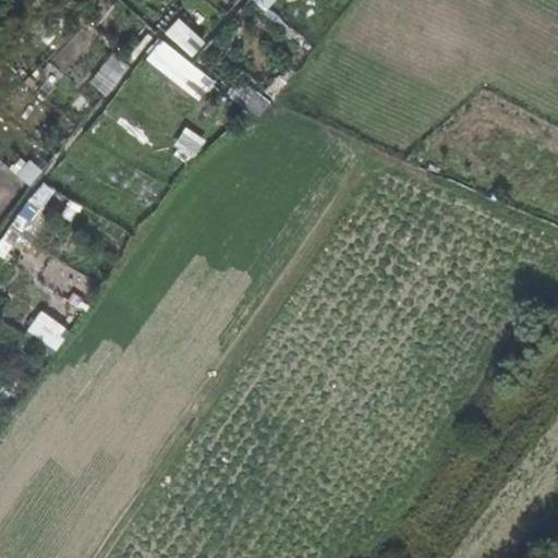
[(177,15),(164,32),(192,56),(205,39),(177,15)]
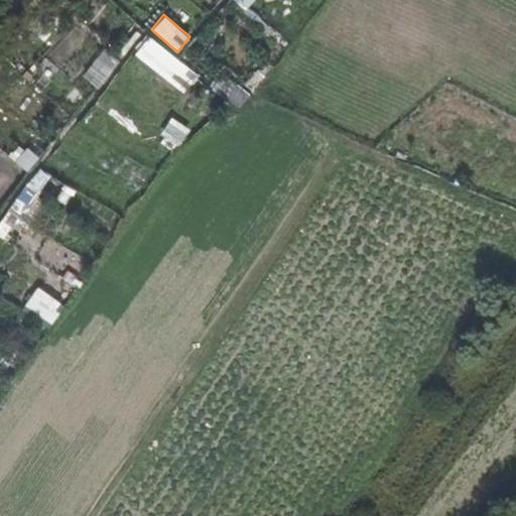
[(185,94),(200,76),(148,34),(134,52),(185,94)]
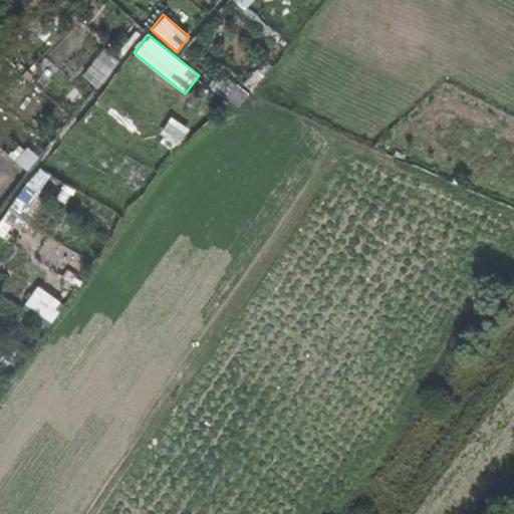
[(84,74),(97,85),(115,63),(102,53),(84,74)]
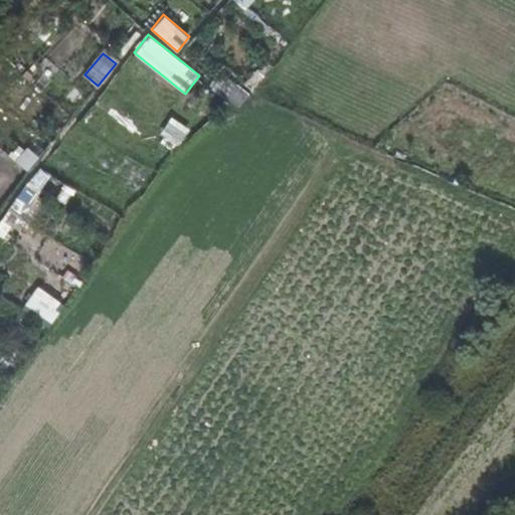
[(140,65),(124,87),(167,118),(182,96),(140,65)]
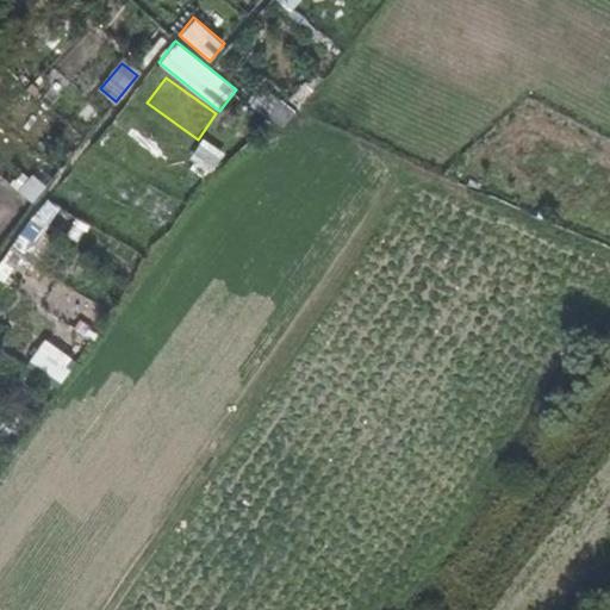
[(281,128),(296,110),(265,87),(251,105),(281,128)]
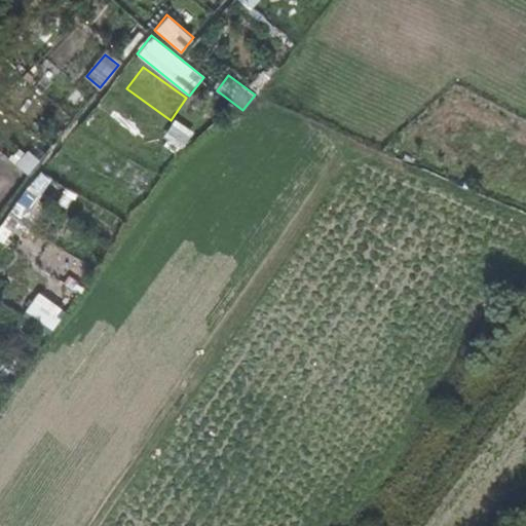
[(175,119),(161,142),(180,153),(193,130),(175,119)]
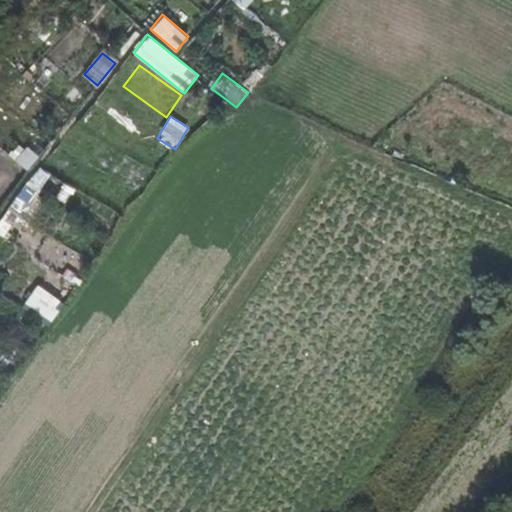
[(27,170),(39,156),(25,145),(14,160),(27,170)]
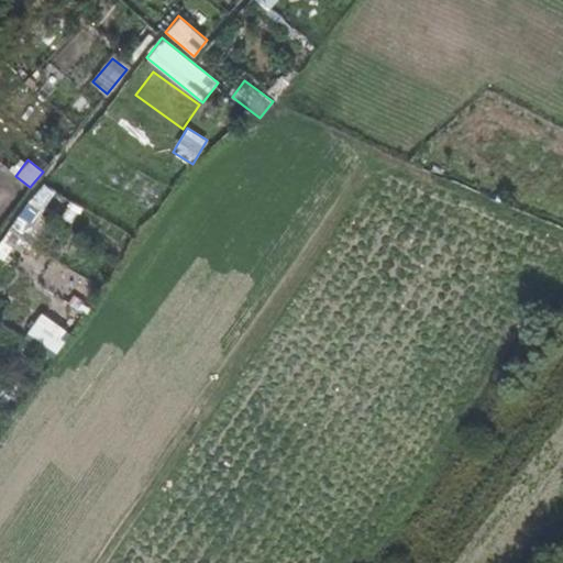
[(159,207),(169,188),(140,173),(130,191),(159,207)]
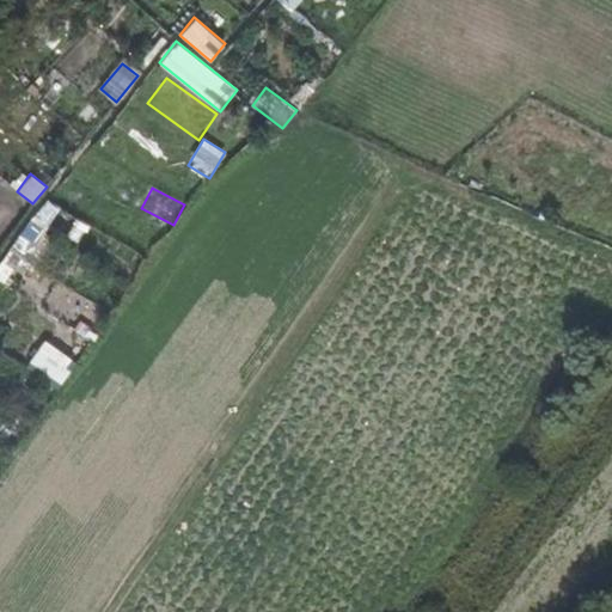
[(0,279),(6,283),(55,206),(42,197),(0,262),(0,279)]
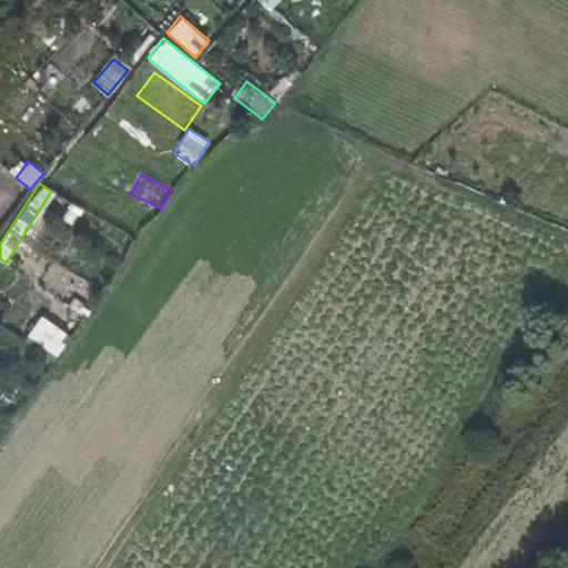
[(0,223),(12,202),(0,194),(0,223)]
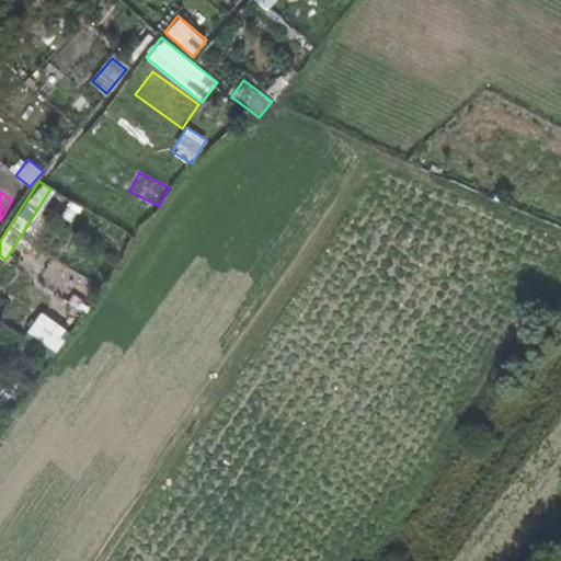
[(54,351),(69,330),(41,309),(25,331),(54,351)]
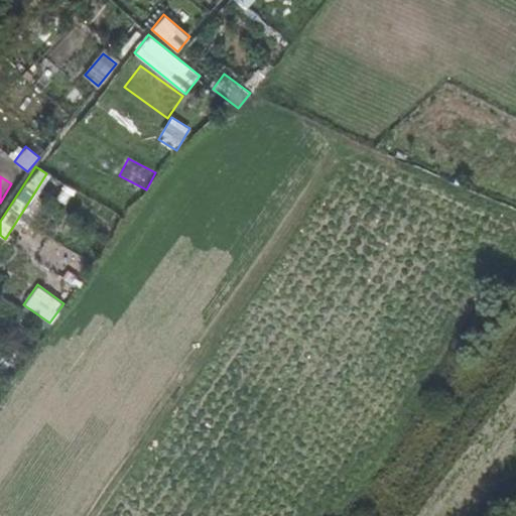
[(0,378),(10,362),(0,356),(0,378)]
